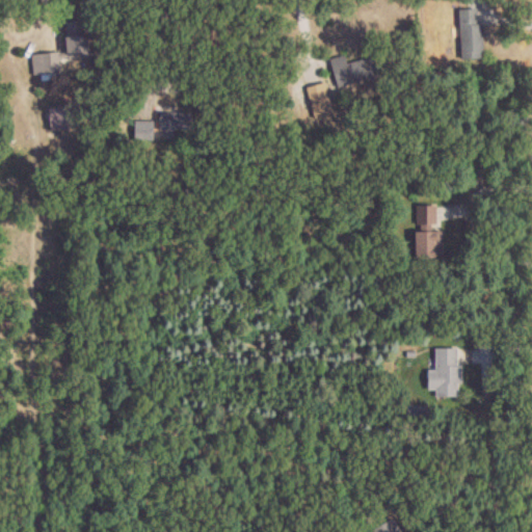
[(90,58),(89,19),(68,20),(69,52),(35,53),(35,73),(62,72),(61,59),(90,58)]
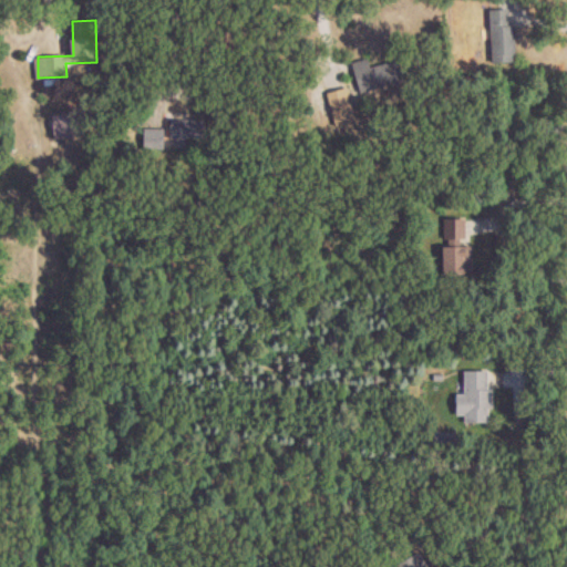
[(515,23),(493,23),(493,61),(515,61),(515,23)]
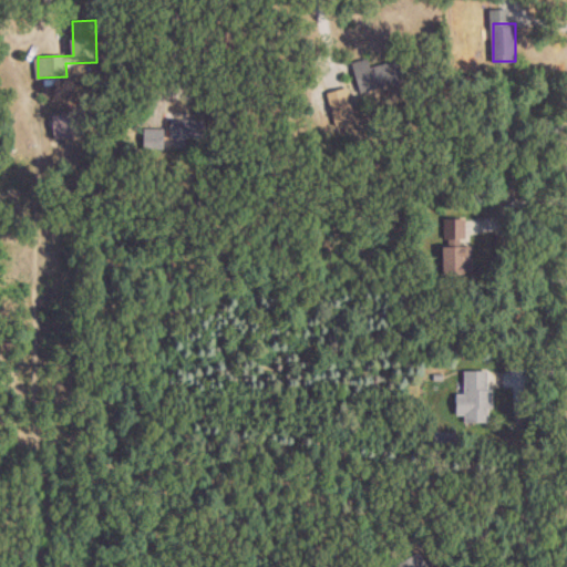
[(399,59),(371,66),(369,58),(353,62),(361,92),(404,80),(399,59)]
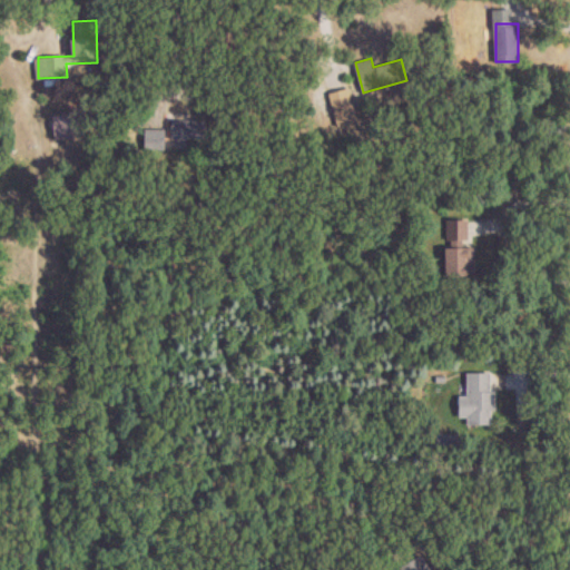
[(86,138),(86,114),(53,114),(53,138),(86,138)]
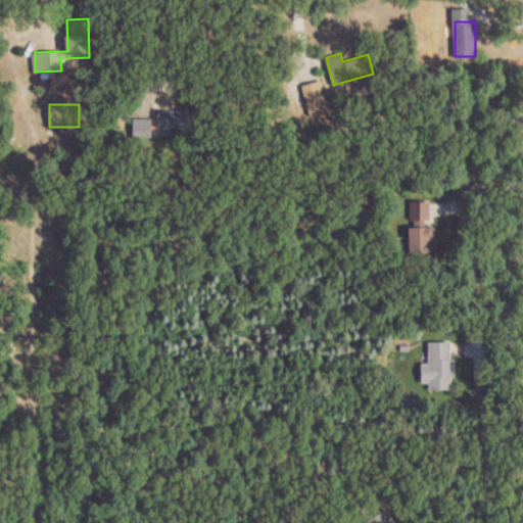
[(192,109),(158,109),(158,128),(192,128),(192,109)]
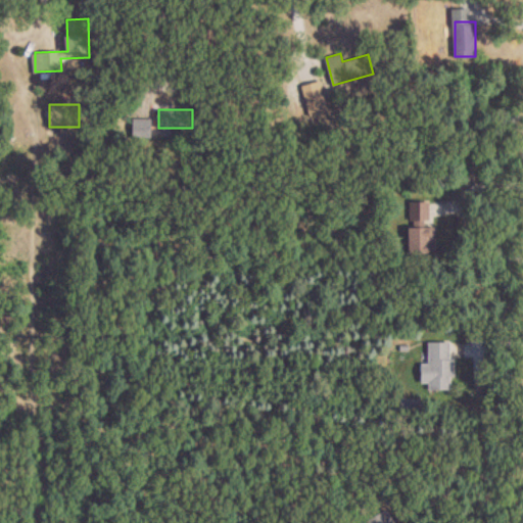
[(408,201),(410,253),(437,251),(435,227),(424,227),(422,200),(408,201)]
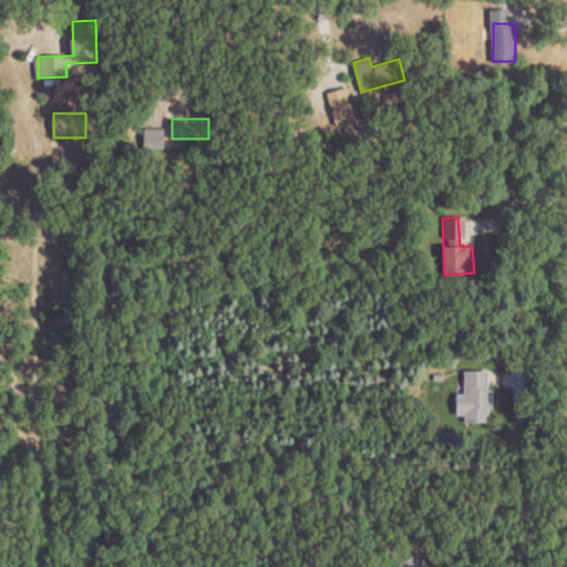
[(493,421),(492,370),(466,370),(466,393),(456,393),(457,421),(493,421)]
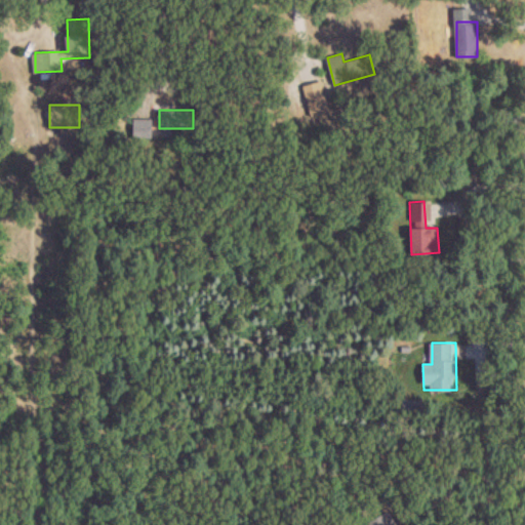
[(368,523),(369,524),(397,524),(388,511),(368,523)]
